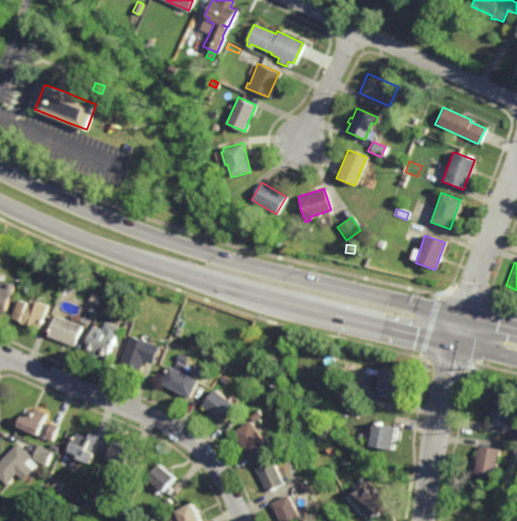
[(0,287),(5,289),(7,283),(12,285),(2,312),(0,311),(0,287)]
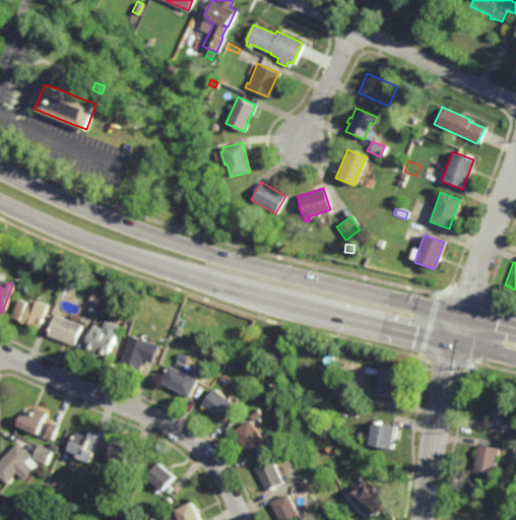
[(94,304),(86,302),(89,294),(93,295),(94,293),(98,294),(94,304)]
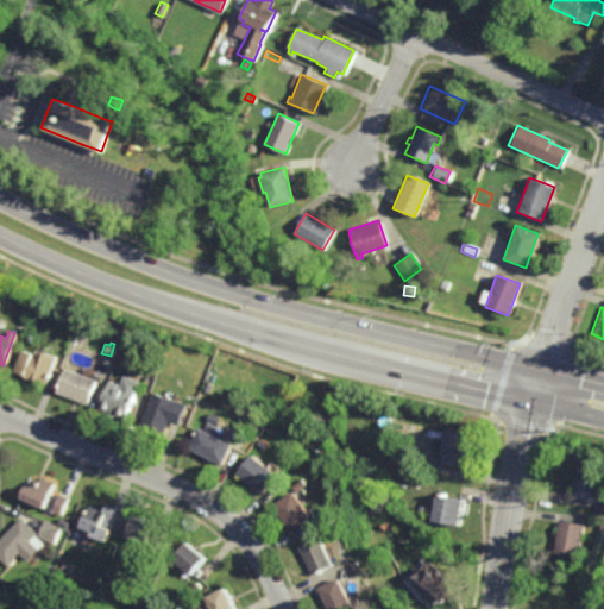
[(39,360),(43,352),(55,357),(44,384),(37,382),(36,383),(21,378),(23,375),(12,371),(20,351),(31,355),(30,357),(39,360)]
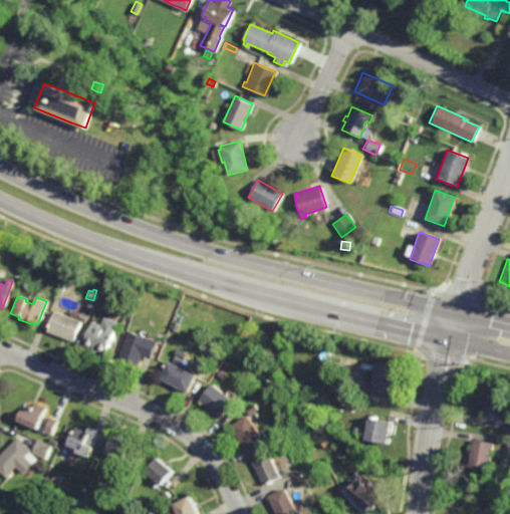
[(72,342),(46,332),(53,311),(80,321),(72,342)]
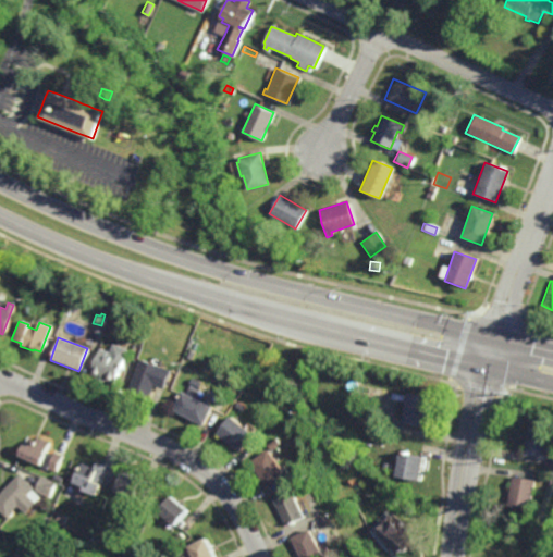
[(114,384),(105,381),(103,383),(96,380),(97,378),(90,374),(100,349),(109,353),(113,344),(127,349),(114,384)]
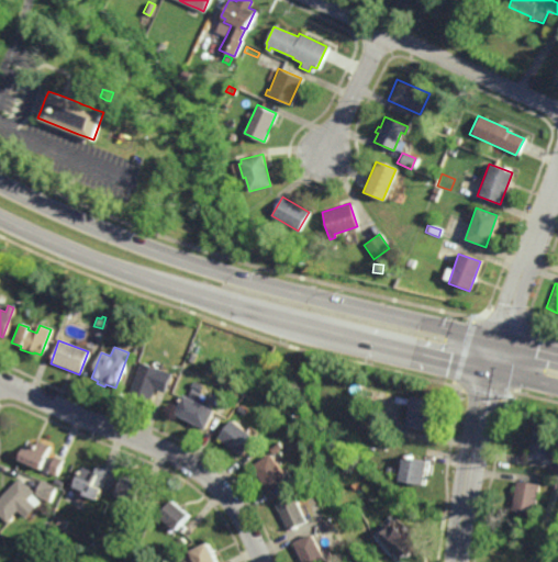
[(166,394),(154,390),(148,403),(129,395),(141,362),(173,374),(166,394)]
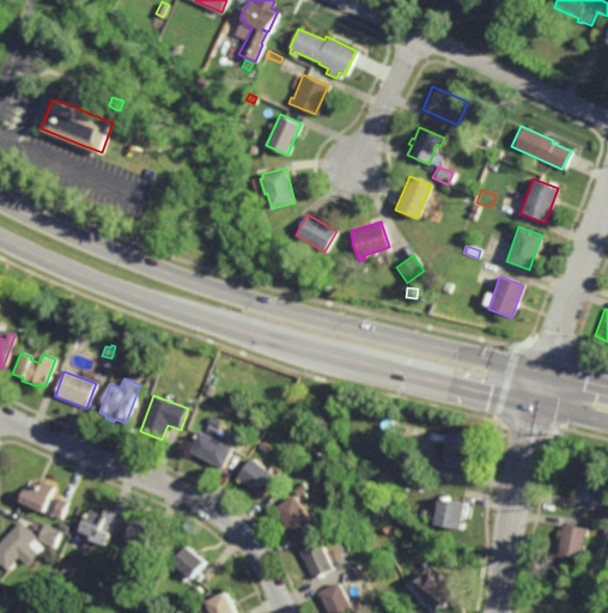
[(225,471),(190,451),(200,431),(236,450),(225,471)]
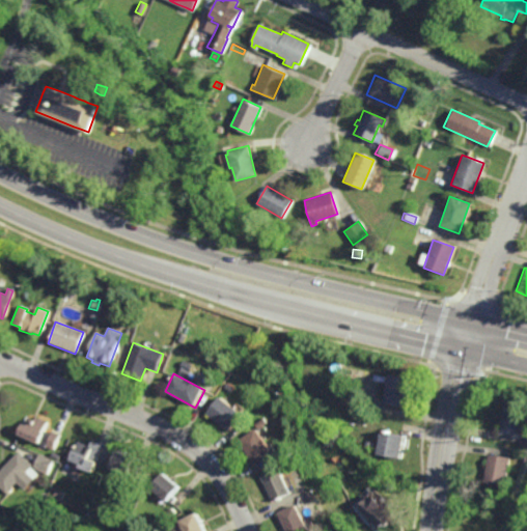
[(404,408),(383,403),(389,375),(410,380),(404,408)]
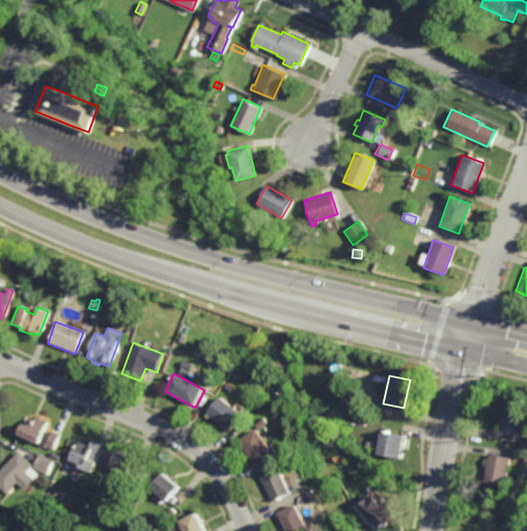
[(230,391),(223,387),(227,382),(233,387),(230,391)]
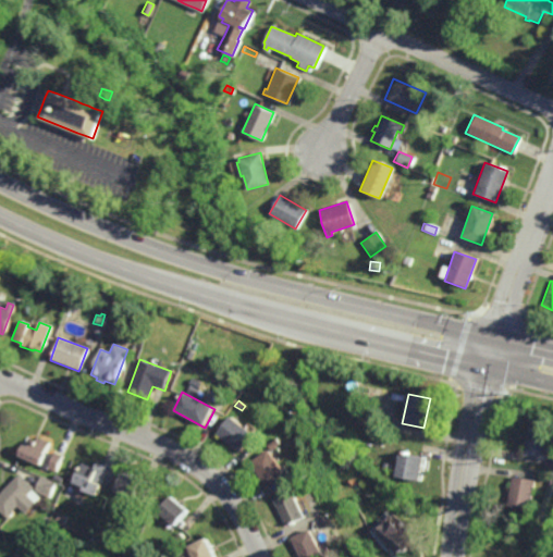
[(240,453),(217,433),(231,417),(254,435),(240,453)]
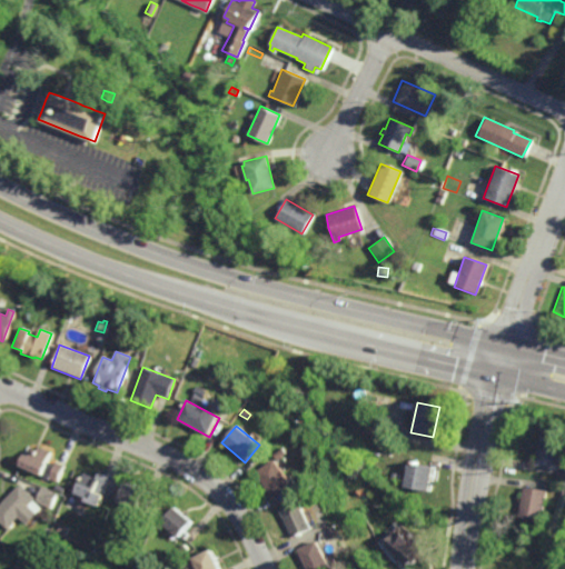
[(555,470),(534,467),(539,435),(561,439),(555,470)]
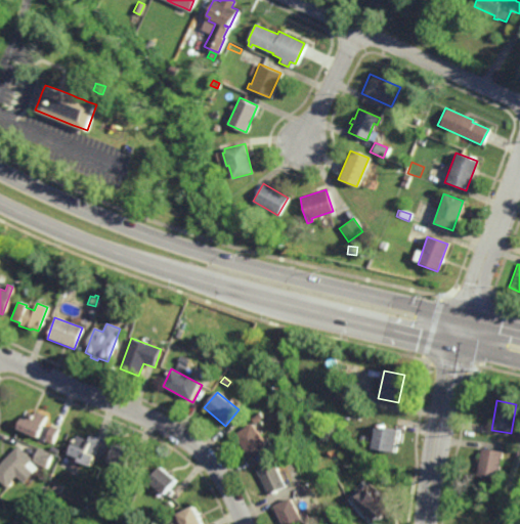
[(48,429),(50,425),(57,429),(50,444),(43,440),(43,441),(37,438),(37,439),(16,430),(22,419),(25,421),(29,413),(32,415),(31,416),(32,416),(34,411),(45,417),(40,428),(42,428),(43,427),(48,429)]
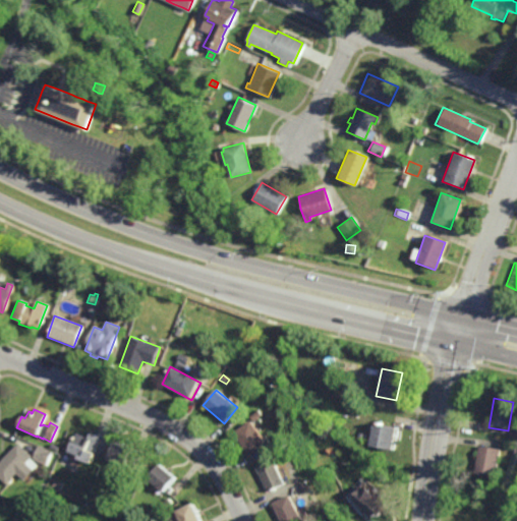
[(252,420),(249,416),(260,409),(263,414),(252,420)]
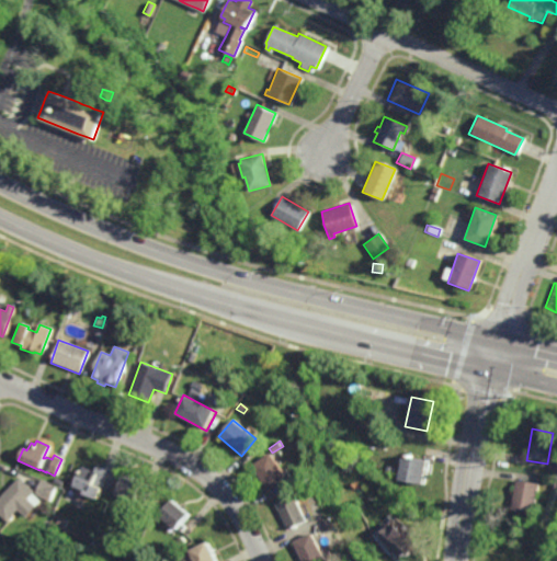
[(282,484),(281,483),(270,491),(252,466),(269,454),(287,480),(282,484)]
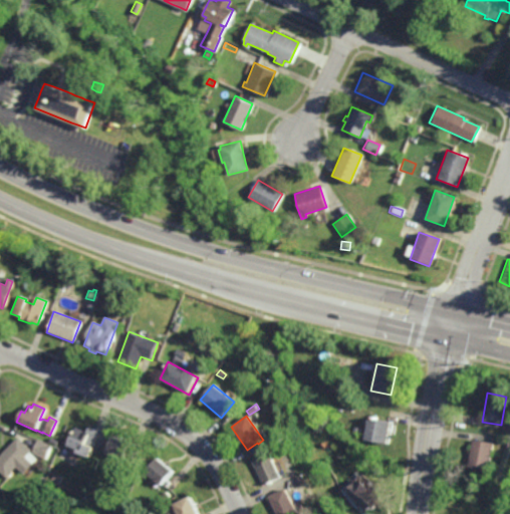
[(368,419),(368,418),(391,422),(388,443),(365,440),(367,426),(363,425),(364,418),(368,419)]
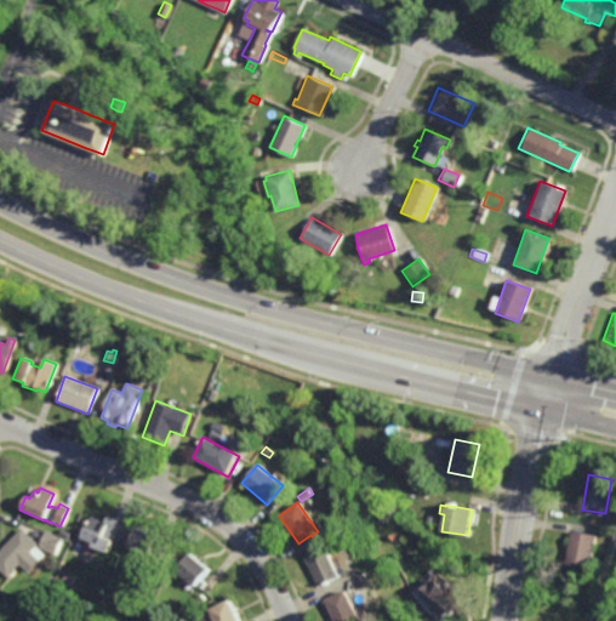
[(69,529),(62,525),(68,511),(75,514),(69,529)]
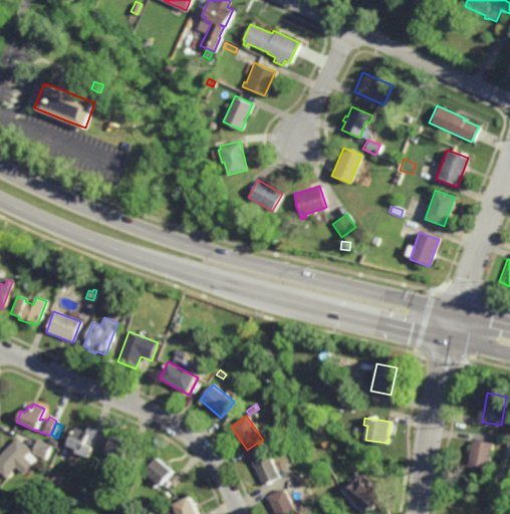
[(85,432),(87,428),(97,432),(88,455),(66,446),(74,428),(85,432)]
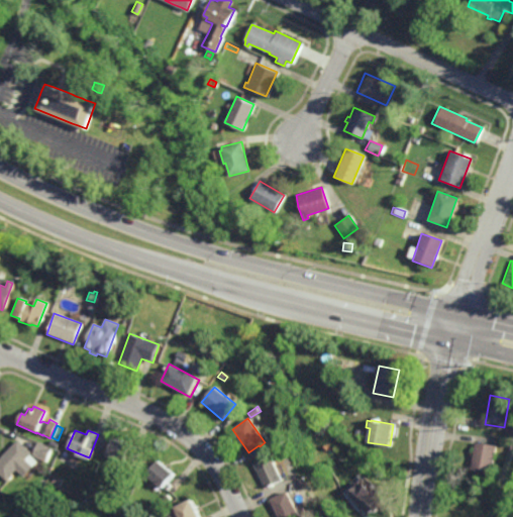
[(131,464),(105,454),(111,439),(137,450),(131,464)]
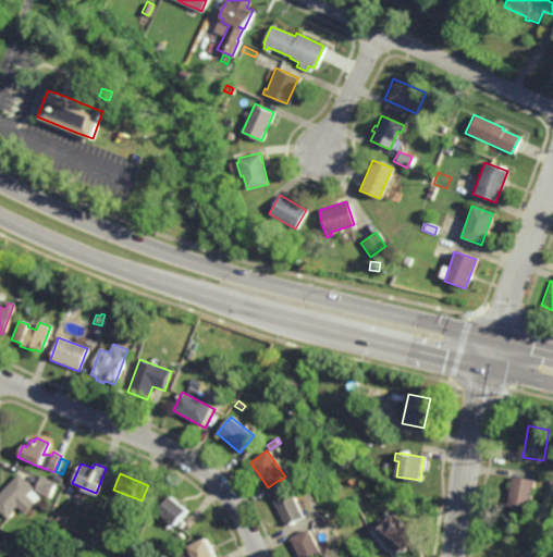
[(22,511),(14,504),(9,510),(11,511),(5,517),(4,516),(3,517),(0,514),(0,491),(16,474),(32,489),(26,494),(33,502),(22,511)]
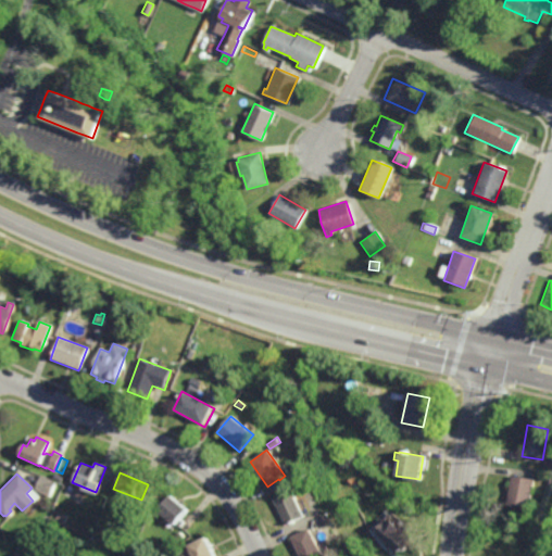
[(59,482),(51,479),(54,474),(62,478),(59,482)]
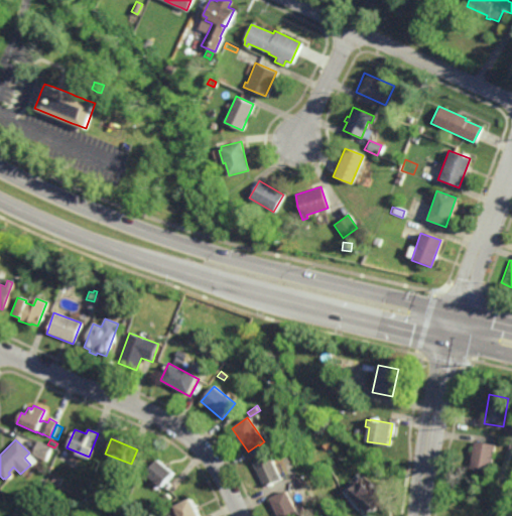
[(489,471),(469,468),(474,440),(493,443),(489,471)]
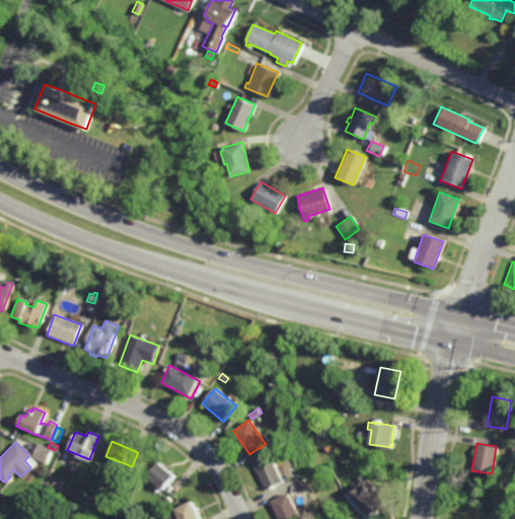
[(46,462),(31,457),(38,444),(51,450),(46,462)]
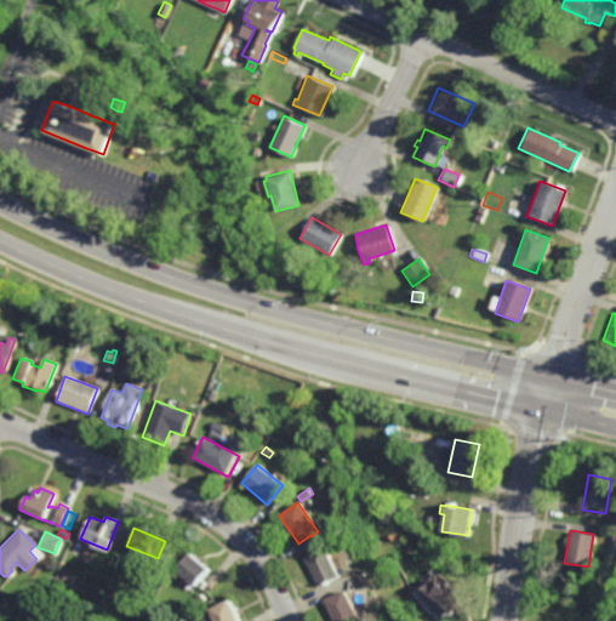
[(338,576),(318,585),(306,554),(311,553),(309,550),(325,543),(338,576)]
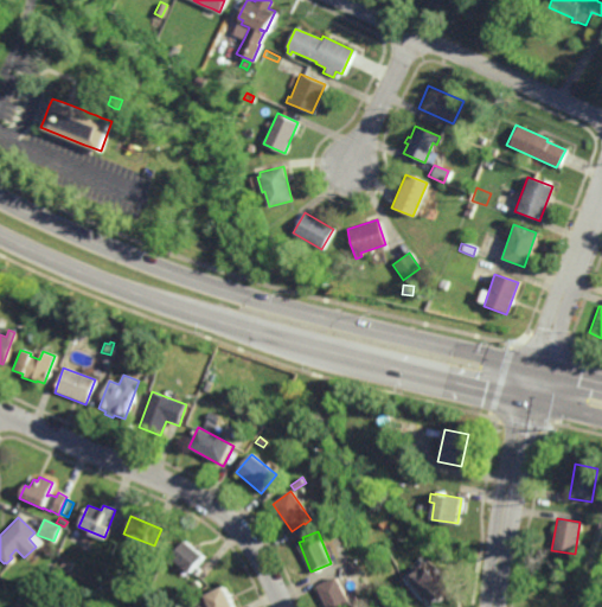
[(191,572),(172,555),(186,538),(205,555),(191,572)]
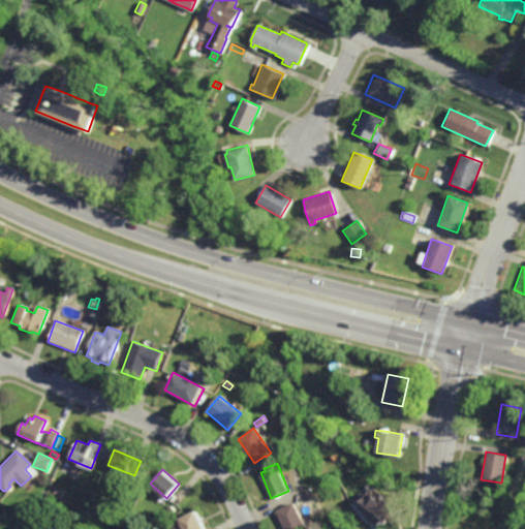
[(380,500),(379,501),(391,509),(377,527),(369,522),(372,518),(356,505),(366,491),(368,493),(369,492),(380,500)]
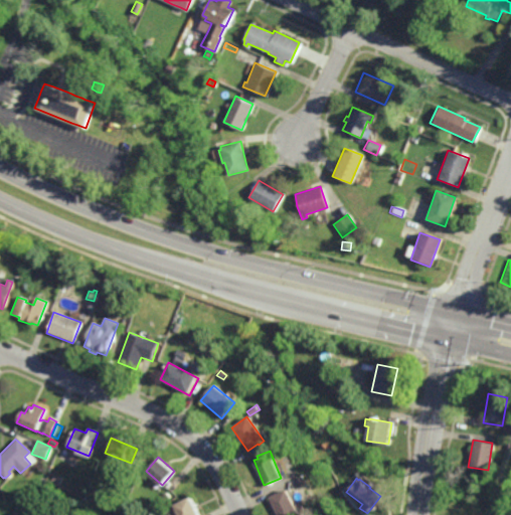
[(292,514),(277,514),(268,495),(285,487),(297,513),(292,514)]
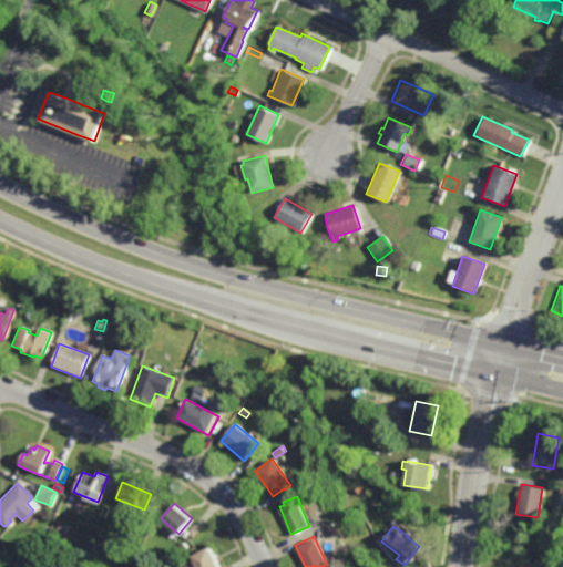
[(183,566),(181,560),(193,555),(192,554),(211,546),(219,566),(217,566),(183,566)]
